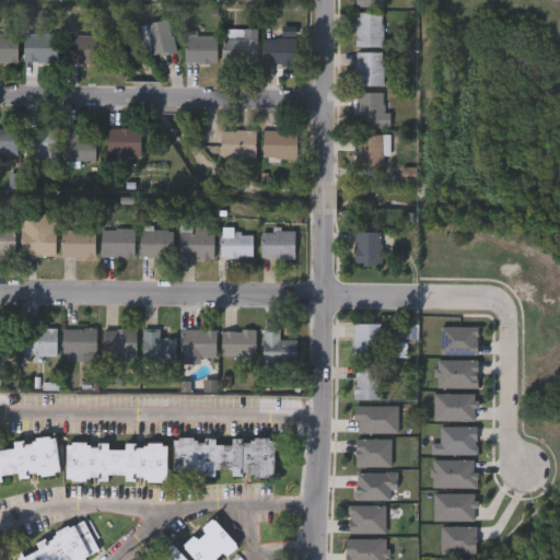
[(354,46),(354,11),(382,11),(382,46),(354,46)]
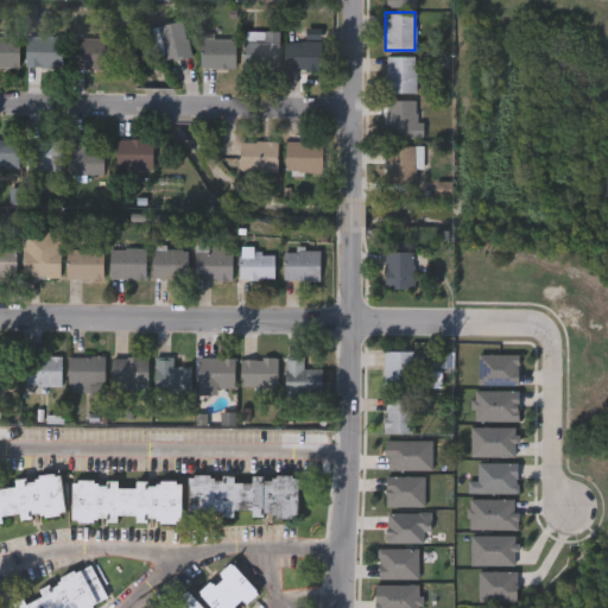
[(188,56),(164,59),(157,24),(182,20),(188,56)]
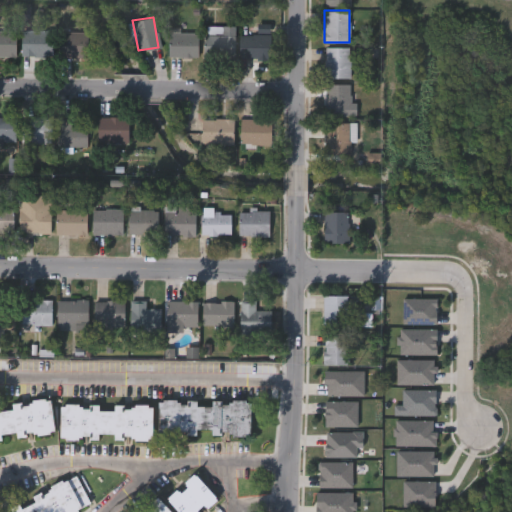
[(233,58),(203,58),(203,33),(220,33),(220,25),(233,25),(233,58)]
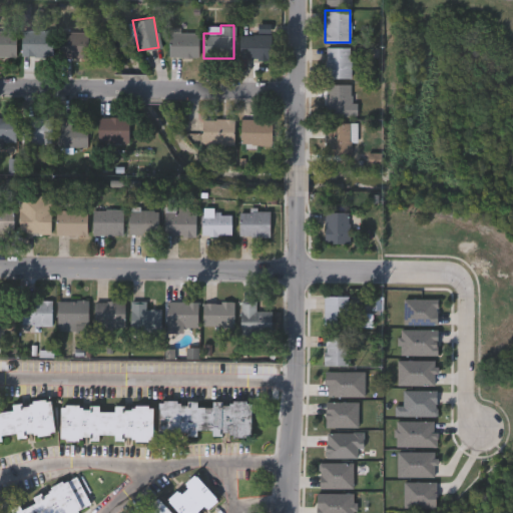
[(20,56),(20,31),(50,31),(50,56),(20,56)]
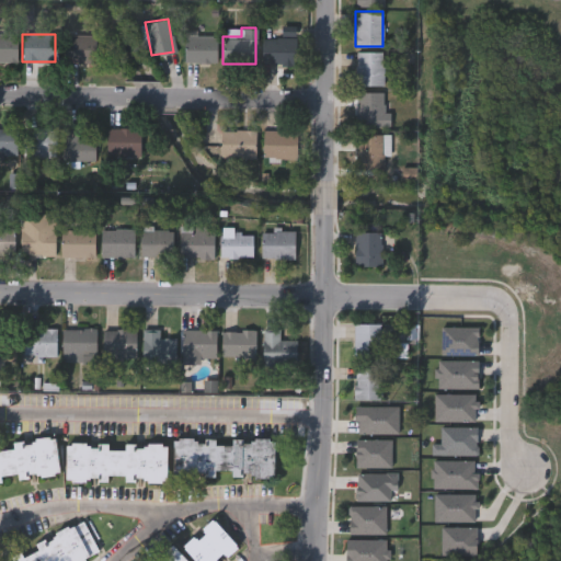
[(93,34),(93,61),(61,61),(61,34),(93,34)]
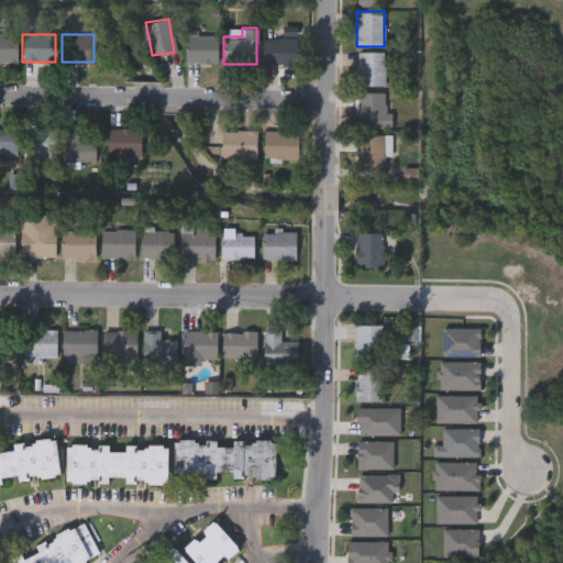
[(15,62),(0,62),(0,35),(15,35),(15,62)]
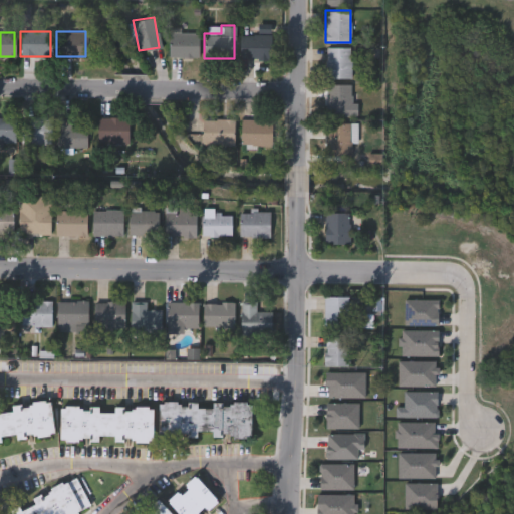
[(197,56),(168,56),(168,32),(197,32),(197,56)]
